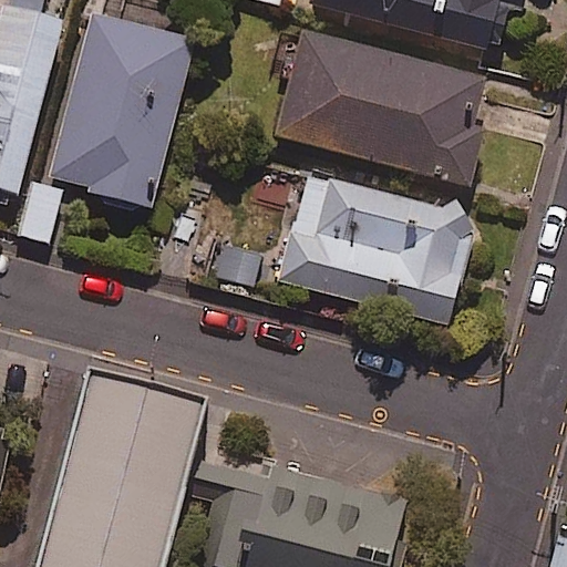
[(302,0),(484,49),(496,2),(521,9),(522,0),(302,0)]
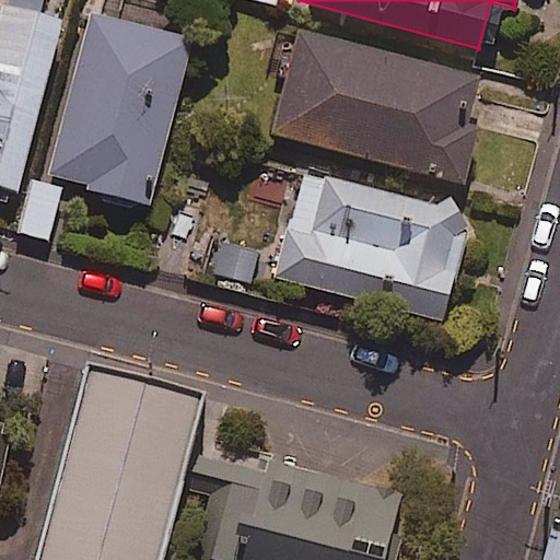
[(62,20),(3,2),(0,14),(0,185),(12,189),(62,20)]
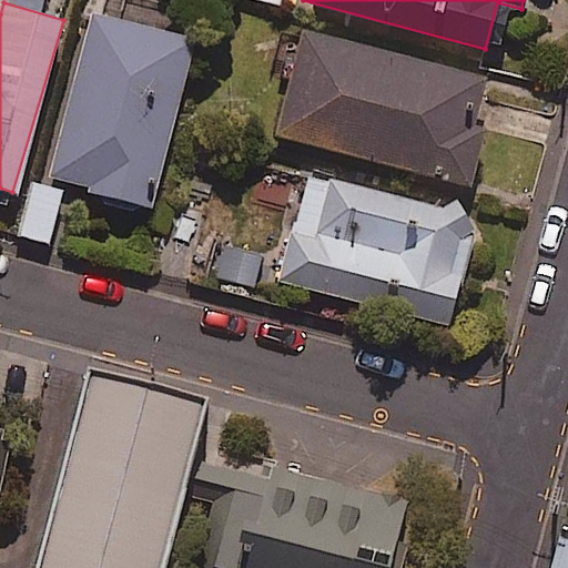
[(195,40),(93,10),(43,178),(145,208),(195,40)]
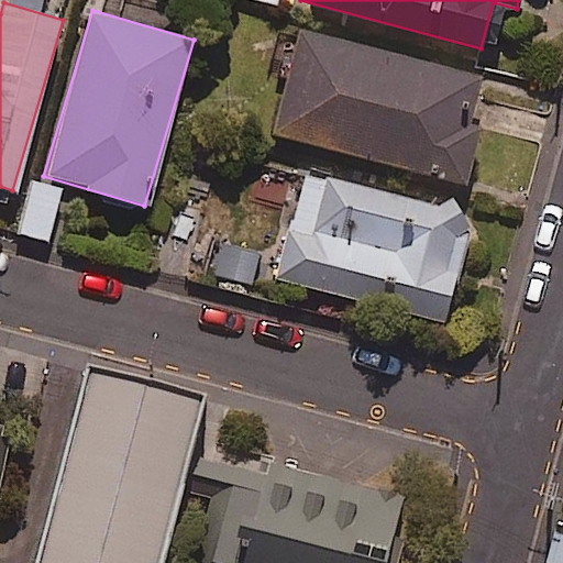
[(479,69),(298,28),(273,136),(466,181),(482,117),(470,114),(479,69)]
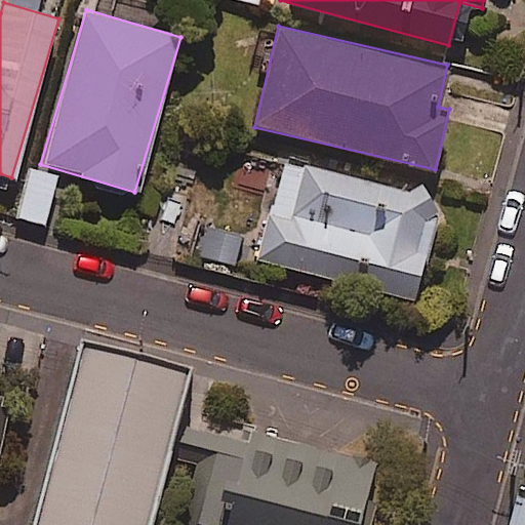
[(441,195),(286,153),(257,258),(412,300),(441,195)]
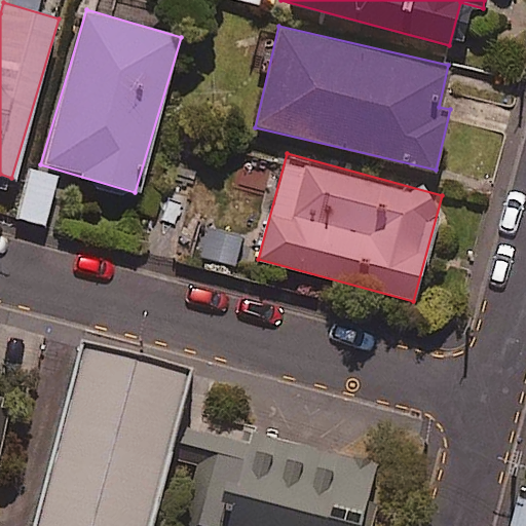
[(57,176),(30,168),(16,217),(43,225),(57,176)]
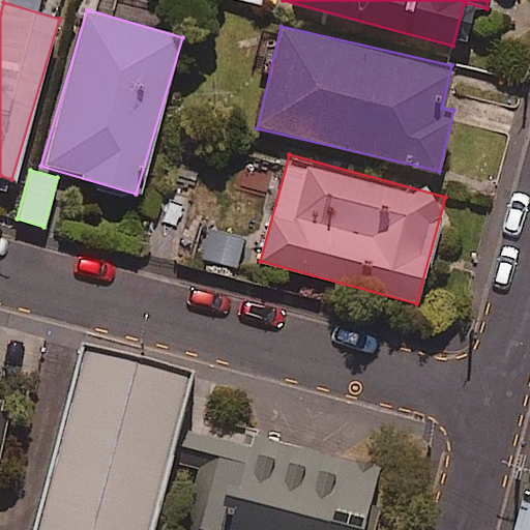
[(200,366),(84,336),(34,529),(371,529),(389,460),(252,425),(247,440),(185,424),(200,366)]
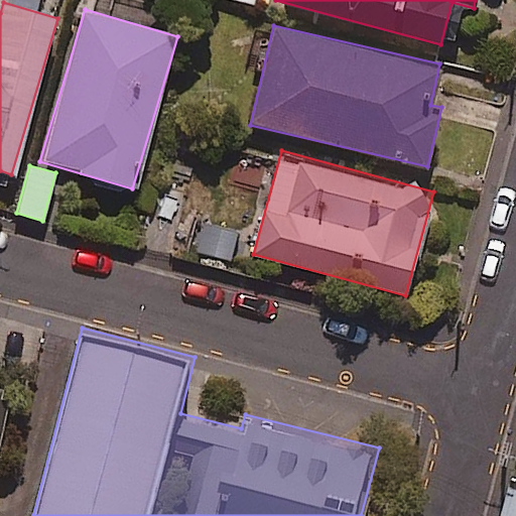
[(0,436),(11,397),(0,394),(0,436)]
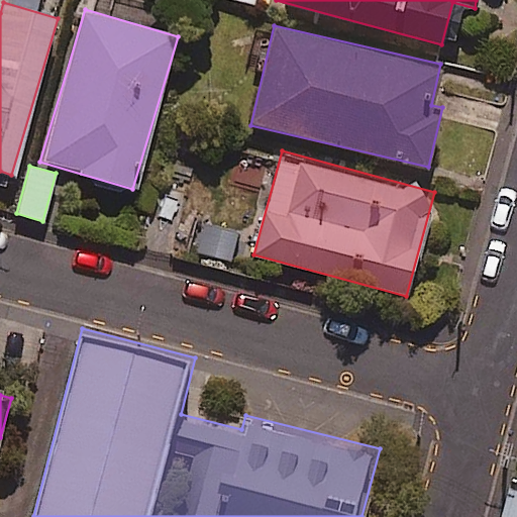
[(516,516),(516,491),(508,489),(502,516),(516,516)]
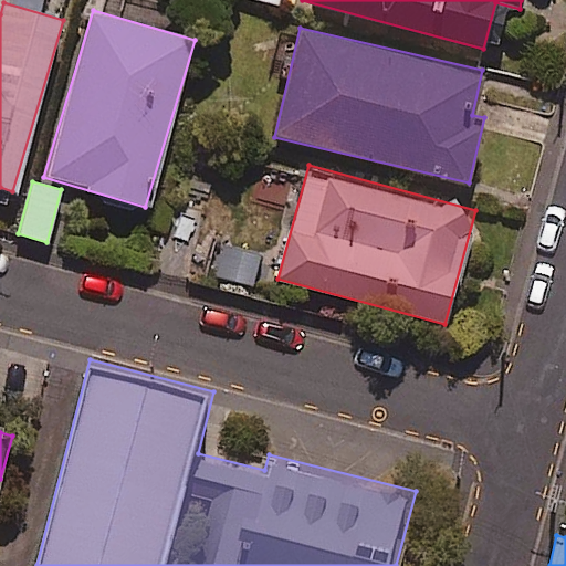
All buildings are outlined.
